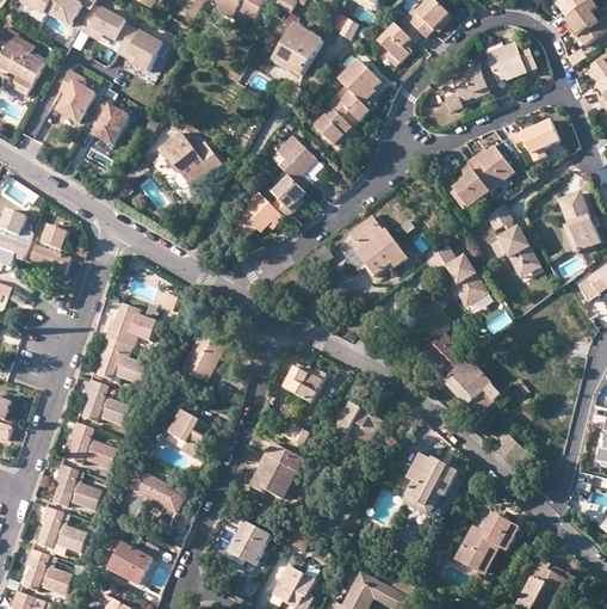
[(47,13),(54,0),(25,0),(24,4),(45,16),(47,13)]
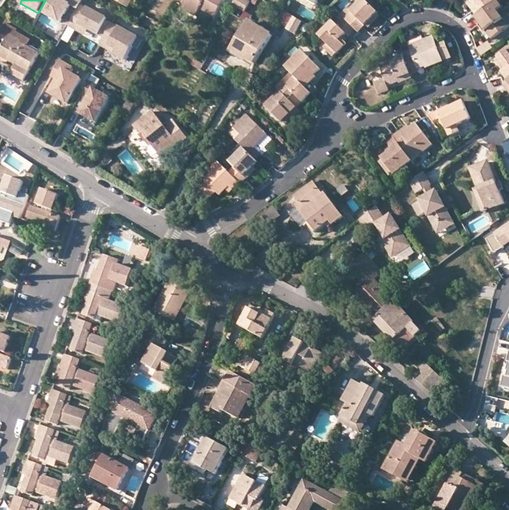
[(78,1),(79,0),(62,0),(45,0),(39,11),(59,22),(69,4),(75,7),(78,1)]
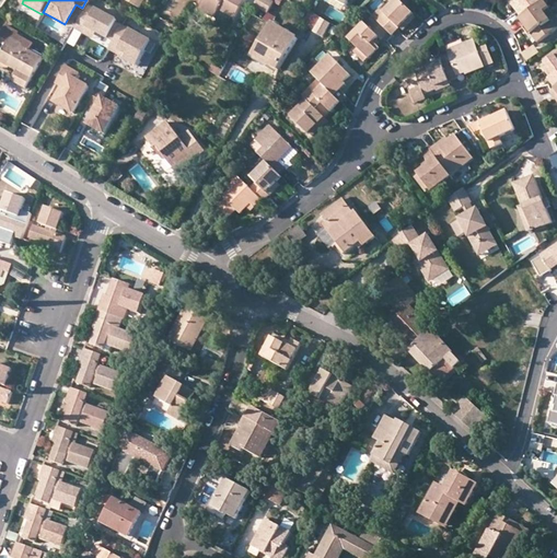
[(193,0),(199,4),(197,8),(212,16),(218,8),(233,18),(243,0),(193,0)]
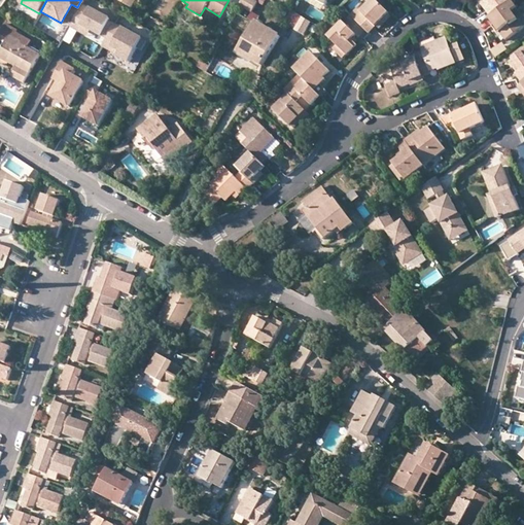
[(255,1),(253,0),(240,0),(238,4),(250,11),(255,1)]
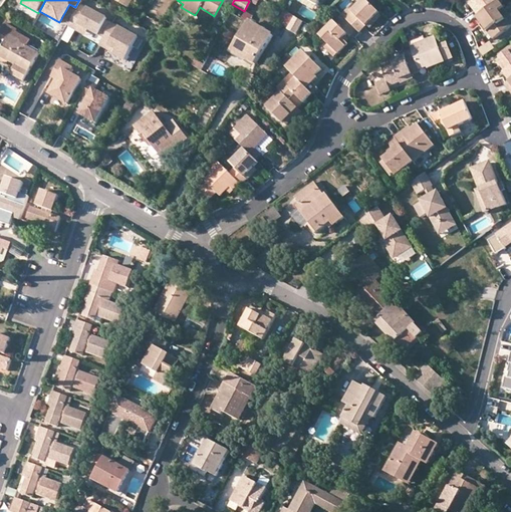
[(361,0),(352,9),(344,17),(354,28),(357,31),(378,12),(366,0),(361,0)]
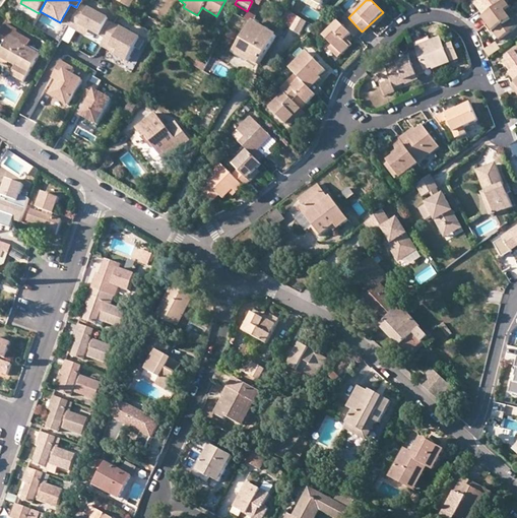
[(471,0),(482,15),(503,0),(471,0)]
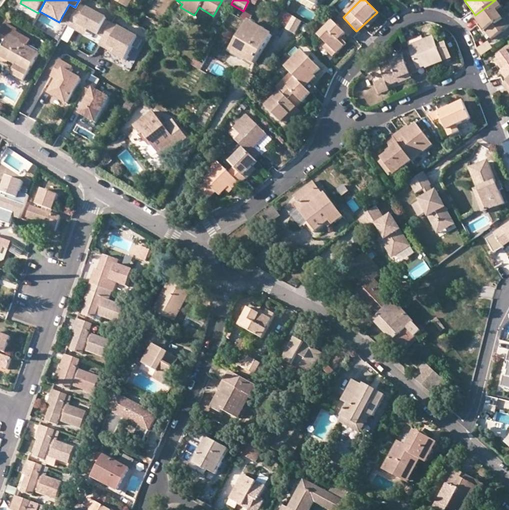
[(487,29),(492,37),(507,26),(496,10),(501,7),(497,0),(495,0),(475,15),(473,16),(484,30),(487,29)]
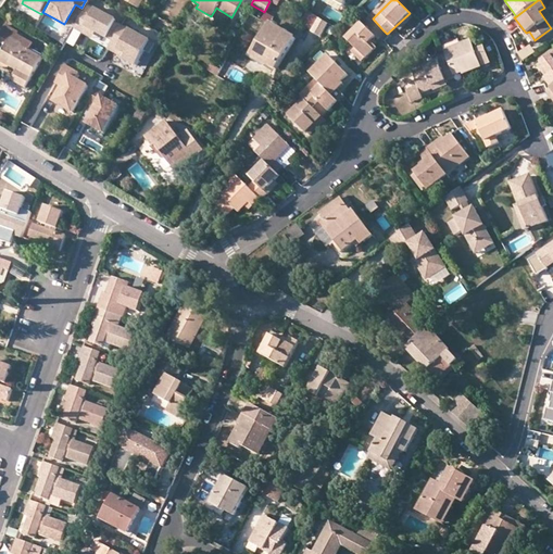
[(82,8),(72,25),(82,30),(85,24),(93,29),(111,39),(120,23),(114,20),(115,19),(85,1),(82,8)]
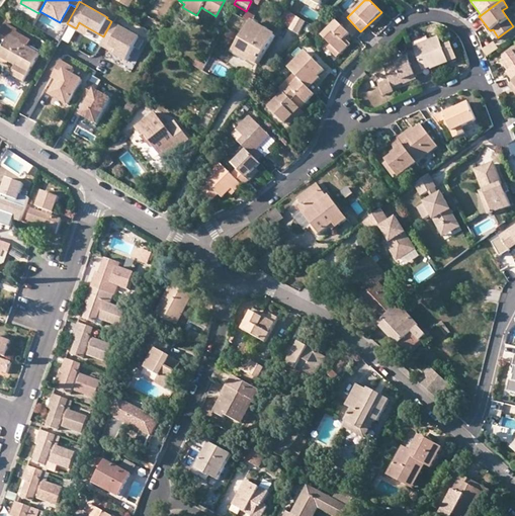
[(343,13),(346,17),(347,17),(355,9),(352,6),(343,13)]
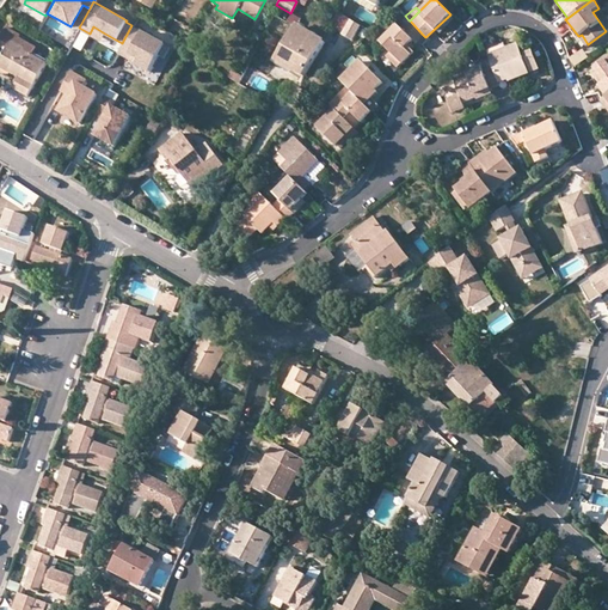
[(593,12),(606,31),(607,29),(607,20),(599,8),(593,12)]
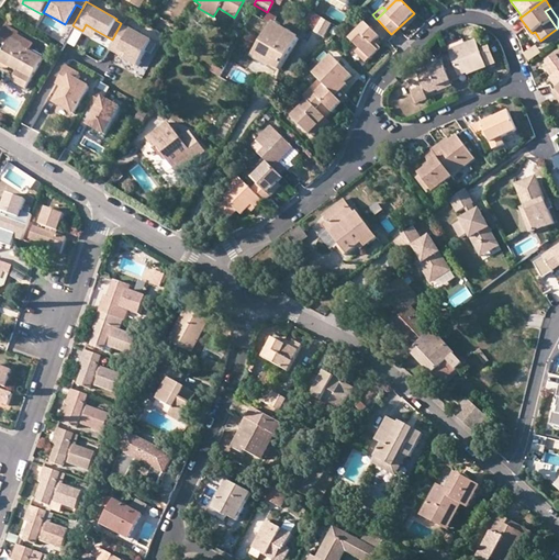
[(314,24),(319,15),(308,10),(303,19),(314,24)]
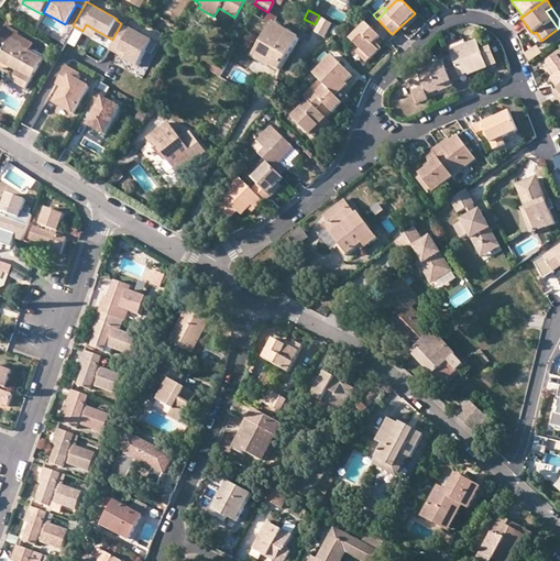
[(321,35),(329,22),(321,18),(314,31),(321,35)]
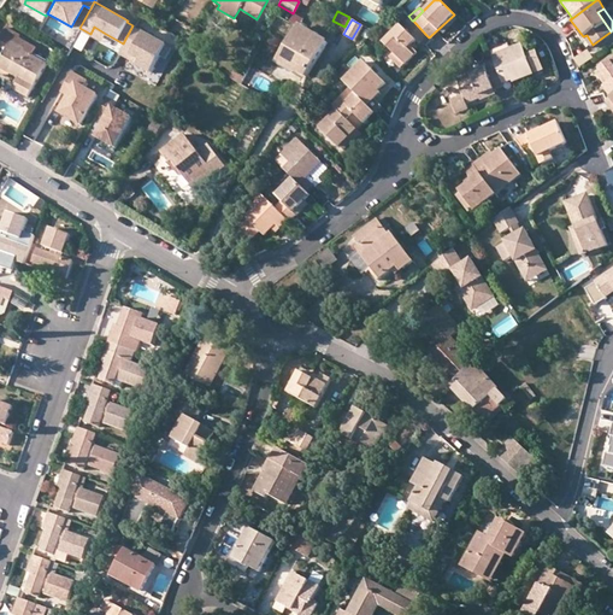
[(413,21),(412,21),(405,28),(400,24),(382,42),(393,52),(404,63),(416,51),(410,45),(414,40),(417,41),(425,34),(413,21)]
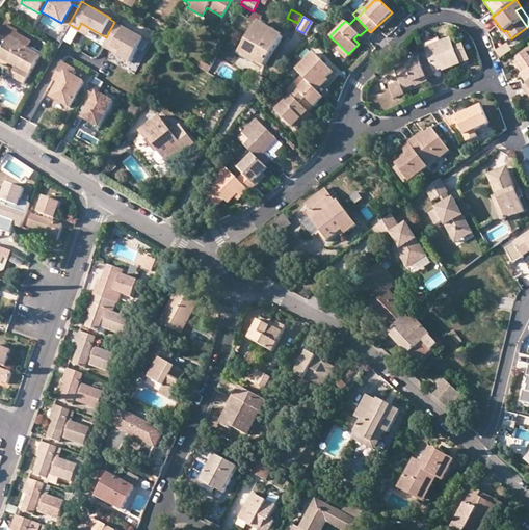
[(281,35),(257,21),(239,51),(257,61),(263,65),(281,35)]
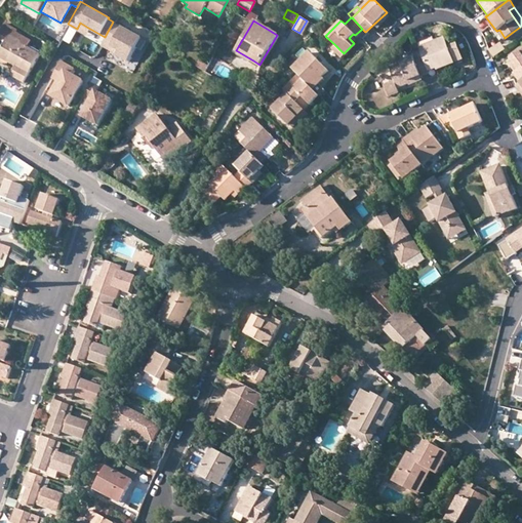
[(15,29),(2,22),(0,26),(0,39),(3,41),(0,46),(0,53),(9,57),(12,59),(10,64),(13,66),(16,67),(27,73),(38,53),(25,46),(29,39),(14,31),(15,29)]
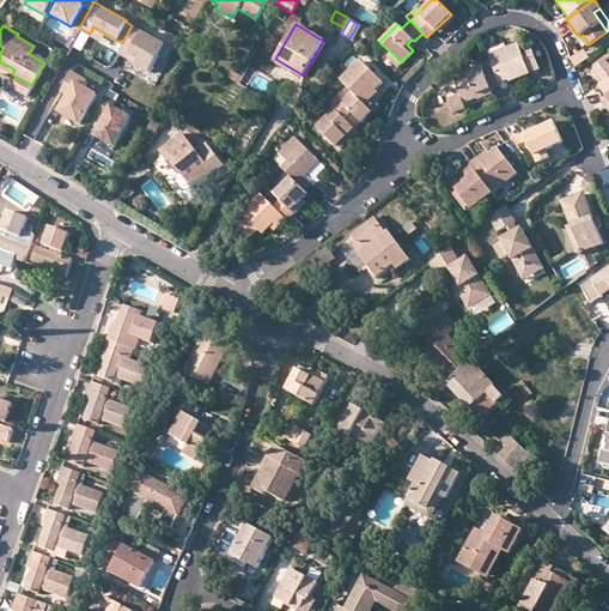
[(169,47),(132,25),(122,43),(117,52),(127,56),(129,53),(138,58),(135,62),(135,64),(148,71),(159,54),(163,56),(169,47)]
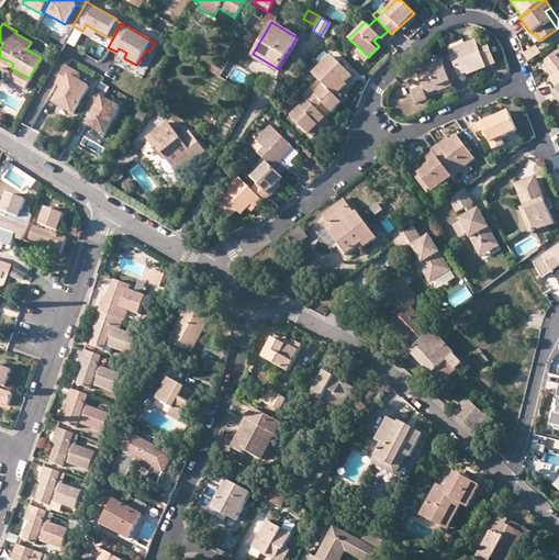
[(86,24),(82,31),(91,35),(94,30),(86,24)]
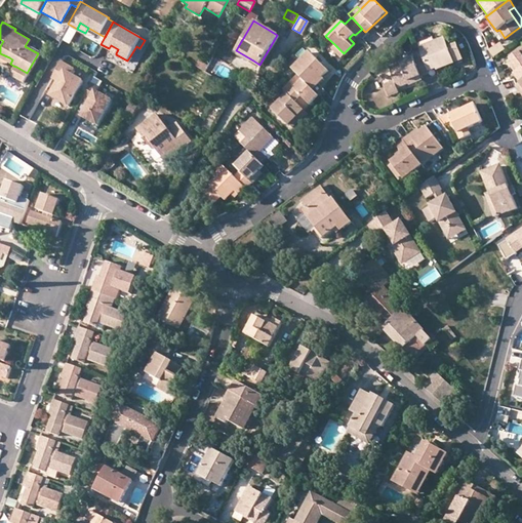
[(503,40),(505,38),(499,30),(496,31),(503,40)]
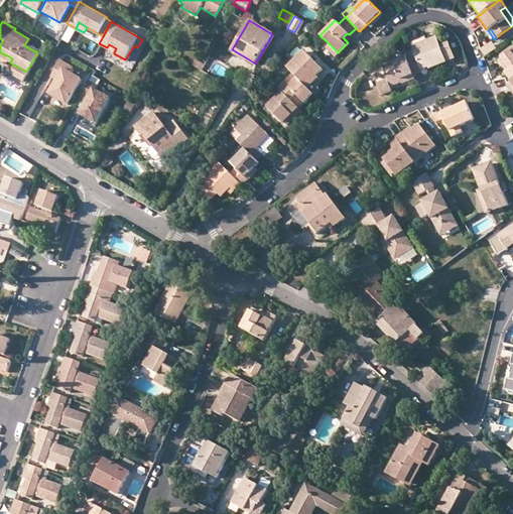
[(436,35),(410,44),(412,49),(417,65),(429,60),(431,67),(444,61),(444,59),(453,56),(447,41),(439,44),(436,35)]
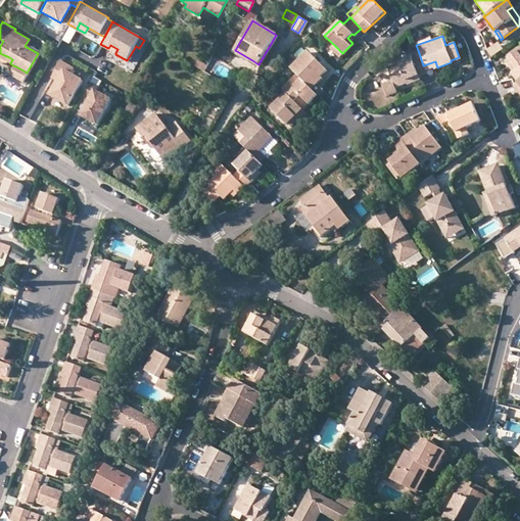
[(486,49),(489,56),(501,48),(497,41),(486,49)]
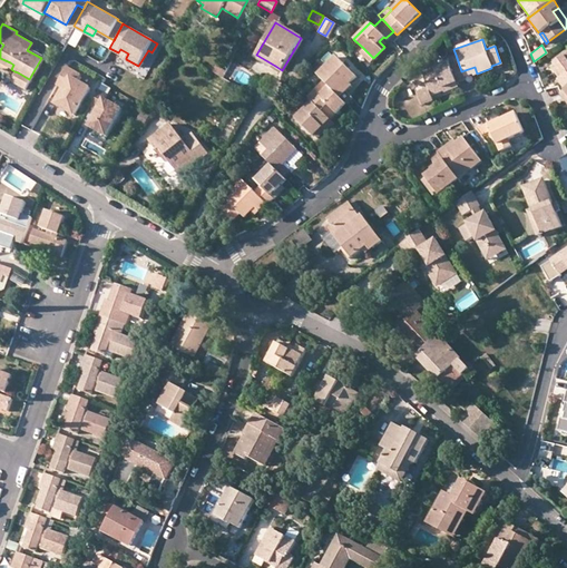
[(367,64),(373,58),(363,48),(357,54),(367,64)]
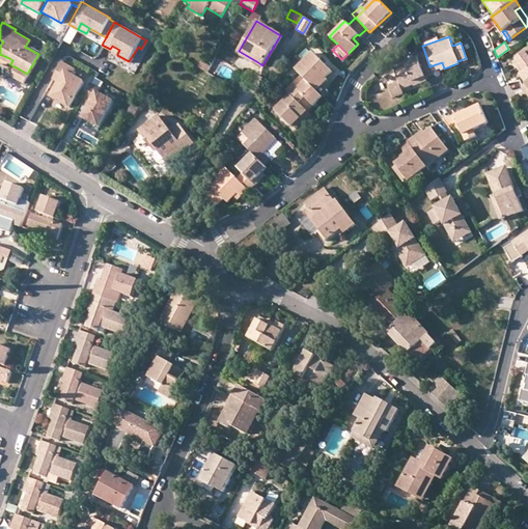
[(524,71),(521,73),(520,74),(526,82),(527,79),(527,49),(516,58),(524,71)]
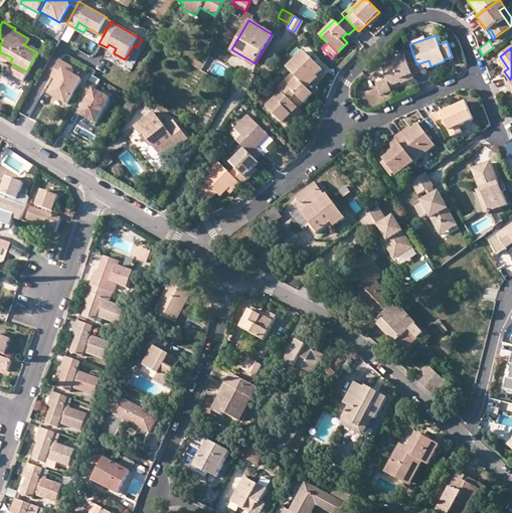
[(416,64),(411,49),(403,52),(404,55),(391,59),(392,63),(381,67),(385,77),(375,81),(379,93),(389,89),(388,83),(399,79),(399,80),(412,76),(411,72),(418,69),(416,64)]
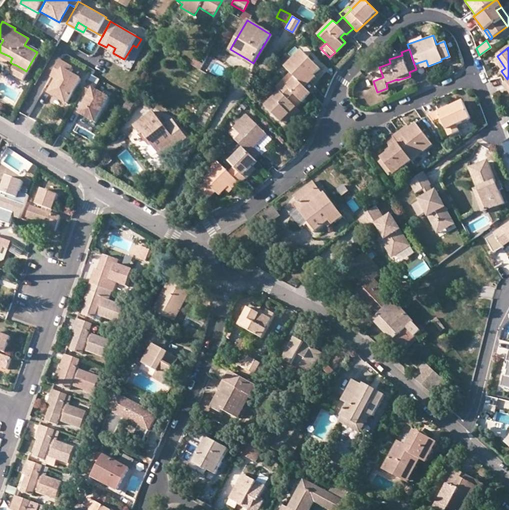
[(302,84),(313,73),(319,67),(302,50),(284,67),(294,77),(302,84)]
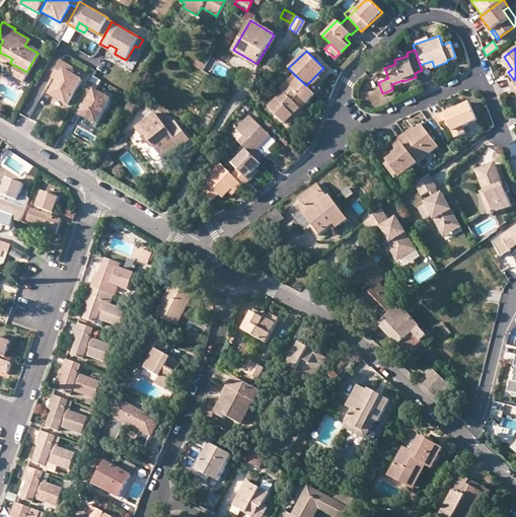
[(9,57),(0,53),(0,63),(4,65),(9,57)]
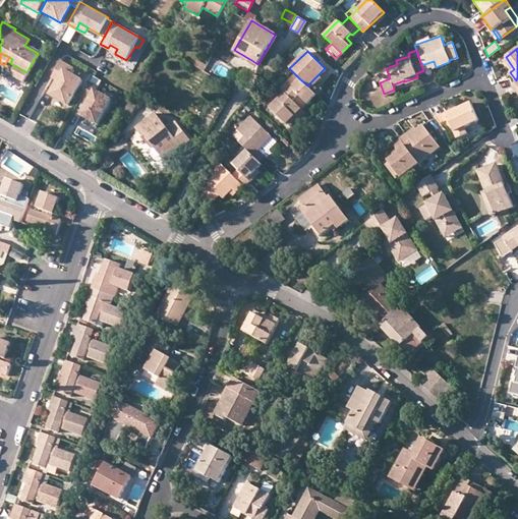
[(503,59),(511,71),(514,69),(506,57),(503,59)]
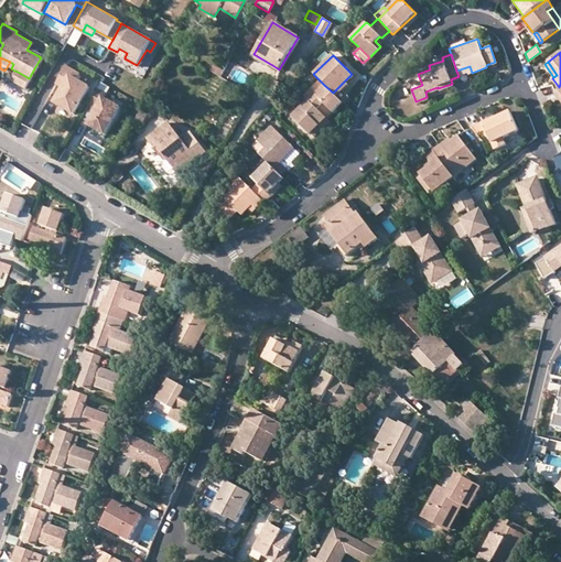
[(78,71),(64,63),(55,82),(65,87),(63,92),(61,90),(54,100),(65,107),(74,111),(88,85),(75,77),(78,71)]
